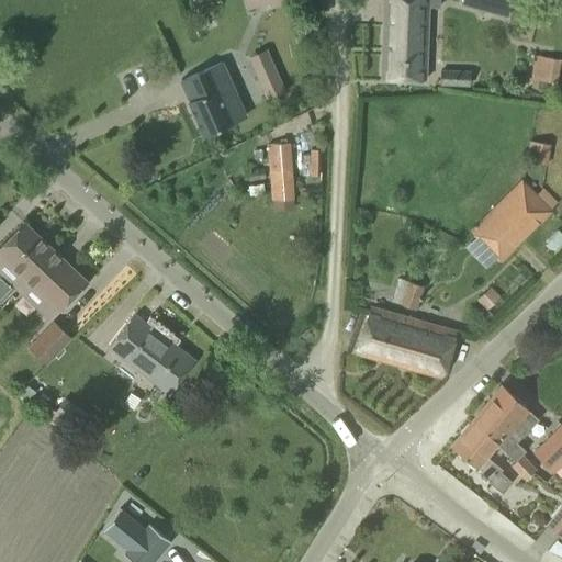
[(386,0),(381,74),(403,76),(423,77),(426,29),(427,13),(425,13),(425,6),(439,7),(439,0),(386,0)]
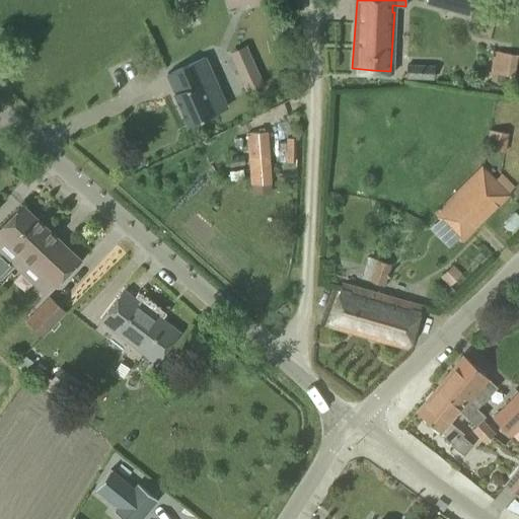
[(472,0),(427,0),(426,5),(467,17),(472,0)]
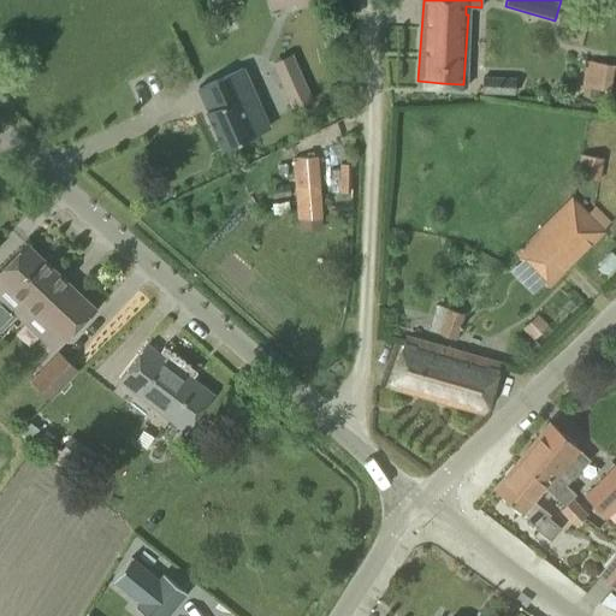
[(289,53),(271,61),(290,108),(309,101),(289,53)]
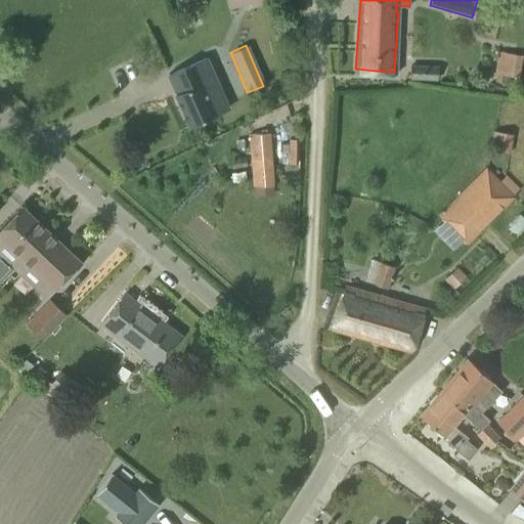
[(522,55),(498,51),(494,72),(496,72),(494,80),(508,83),(509,76),(518,78),(522,55)]
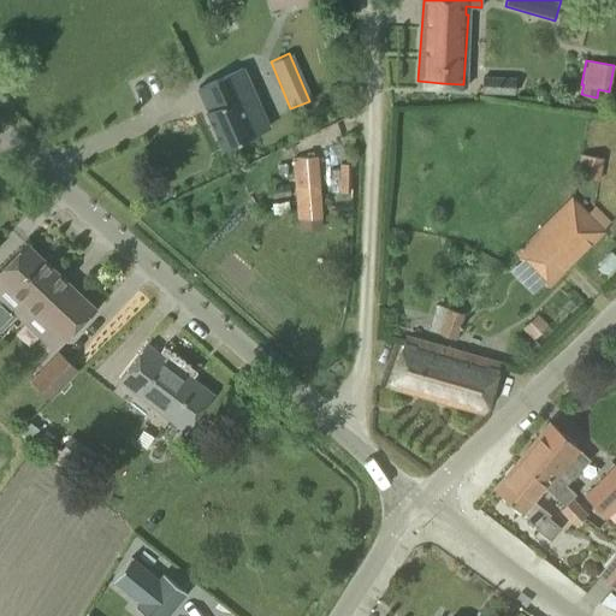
[(242,67),(197,88),(207,110),(206,111),(223,147),(268,126),(261,110),(242,67)]
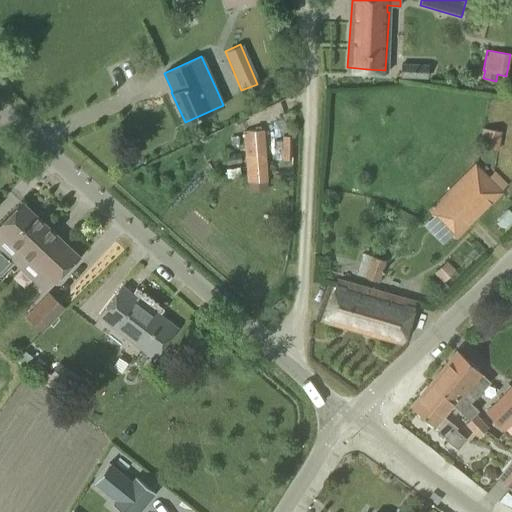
[(497,149),(500,130),(482,128),(480,147),(497,149)]
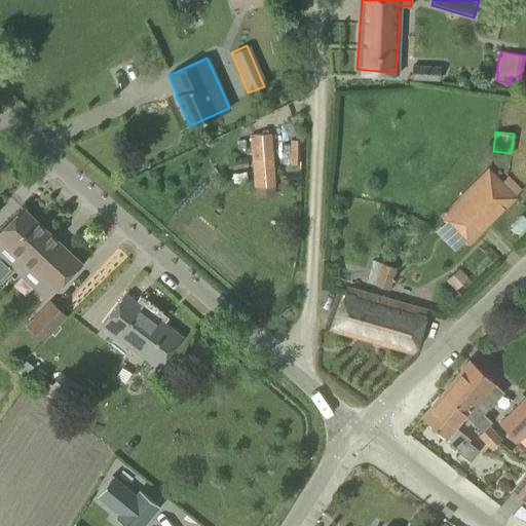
[(273,195),(268,134),(250,135),(254,187),(255,197),(273,195)]
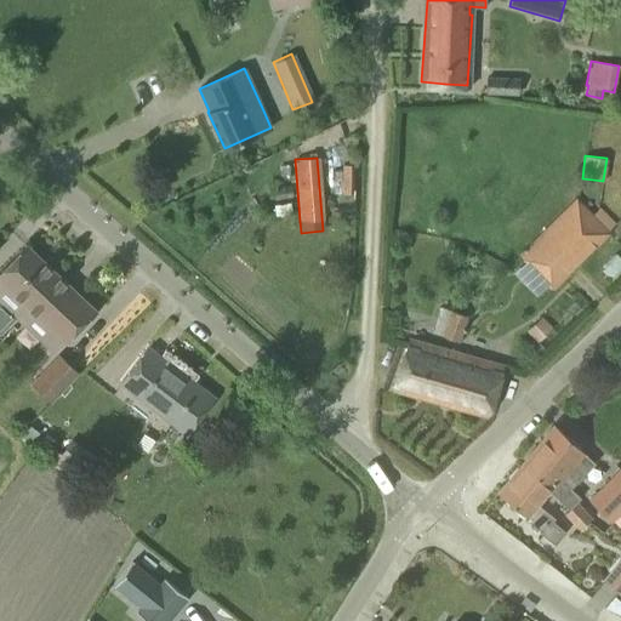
[(577,199),(551,226),(582,256),(613,226),(598,210),(593,215),(577,199)]
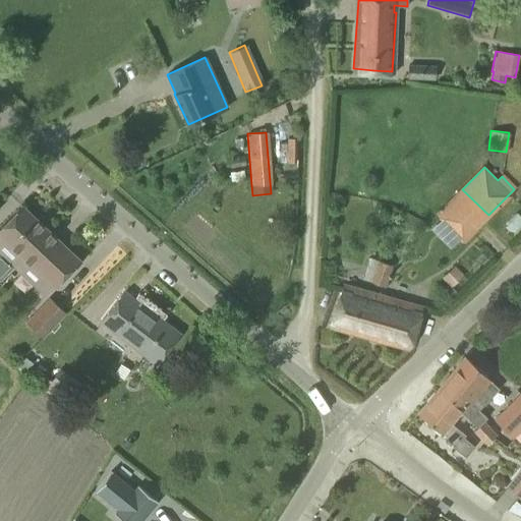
[(448,203),(437,215),(448,226),(462,240),(474,229),(488,215),(462,189),(448,203)]
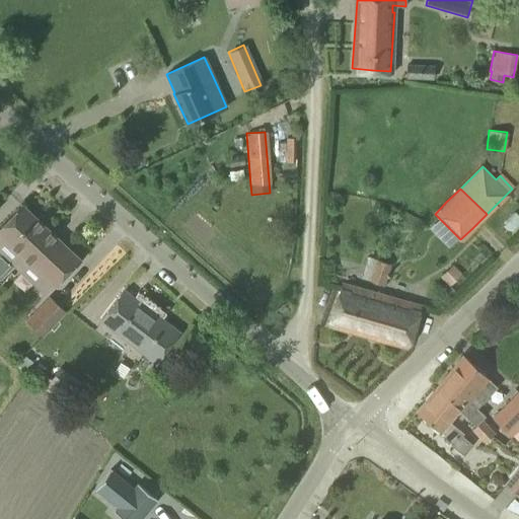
[(0,279),(1,280),(14,266),(45,295),(79,258),(21,204),(0,226),(0,279)]
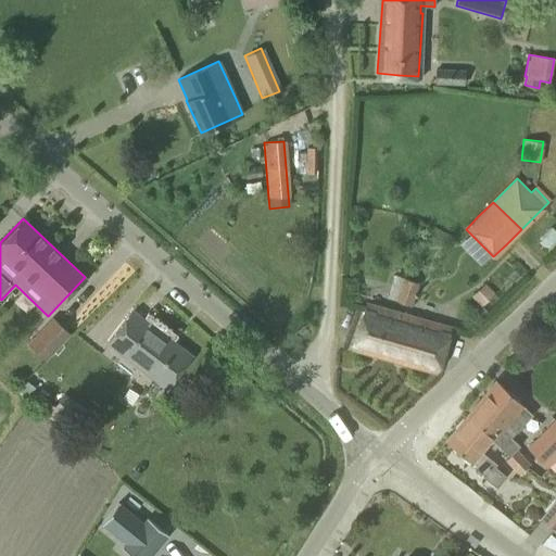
[(404,279),(396,300),(409,305),(417,283),(404,279)]
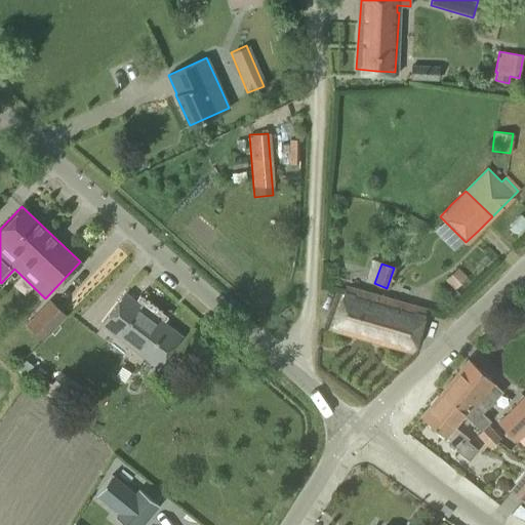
[(344,289),(330,328),(412,352),(426,309),(358,289),(357,293),(344,289)]
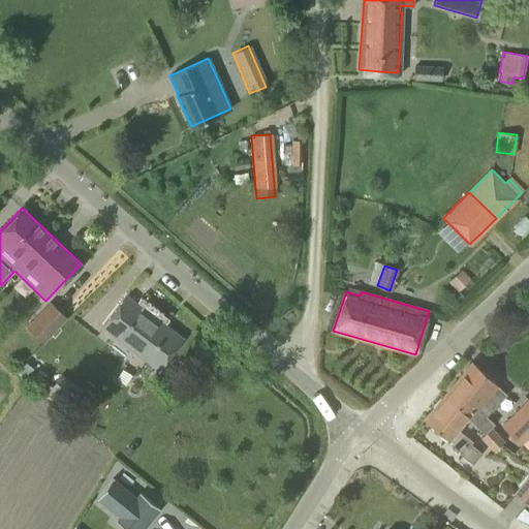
[(158,368),(181,339),(125,296),(102,325),(158,368)]
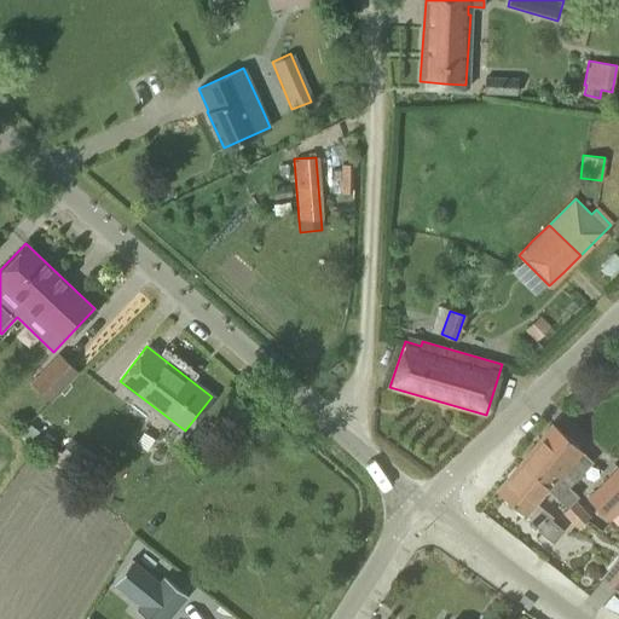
[(58,354),(32,382),(50,399),(76,371),(58,354)]
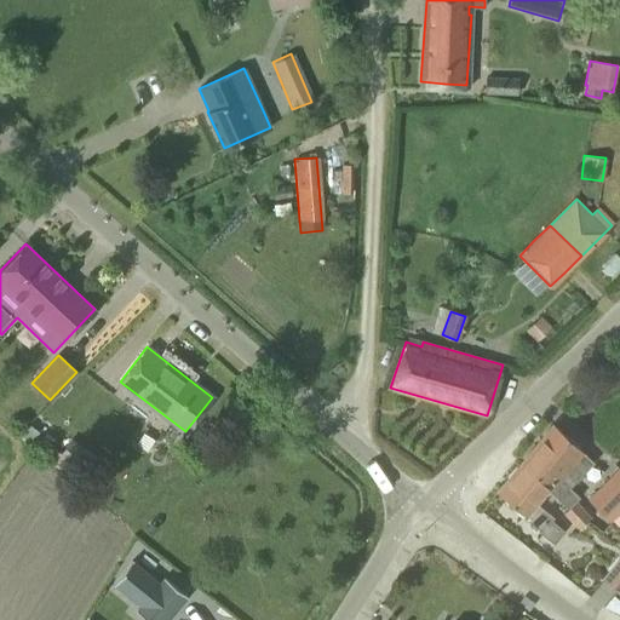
[(55,449),(35,435),(38,431),(29,424),(19,435),(29,442),(49,457),(46,460),(65,476),(73,466),(84,474),(101,487),(114,470),(96,457),(72,437),(59,452),(55,448),(55,449)]
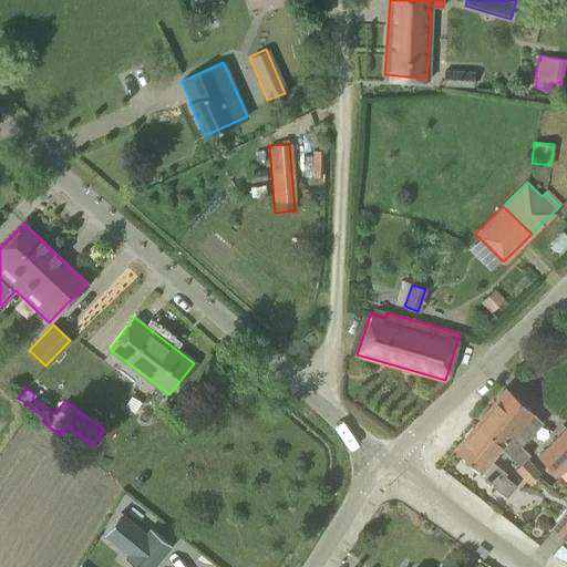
[(501,449),(511,457),(519,465),(529,454),(521,445),(544,420),(522,401),(505,388),(473,426),(501,449)]
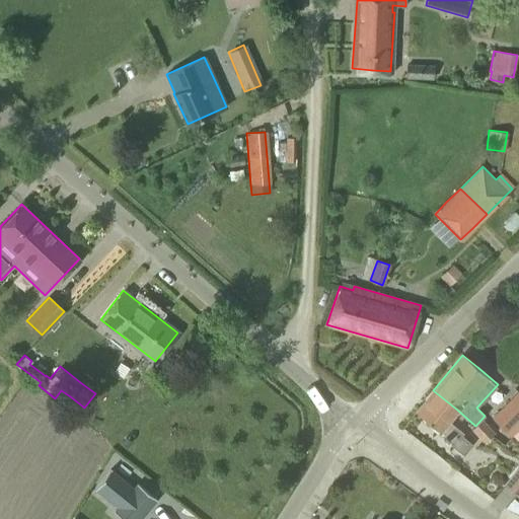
[(518,389),(492,419),(511,437),(518,428),(518,389)]
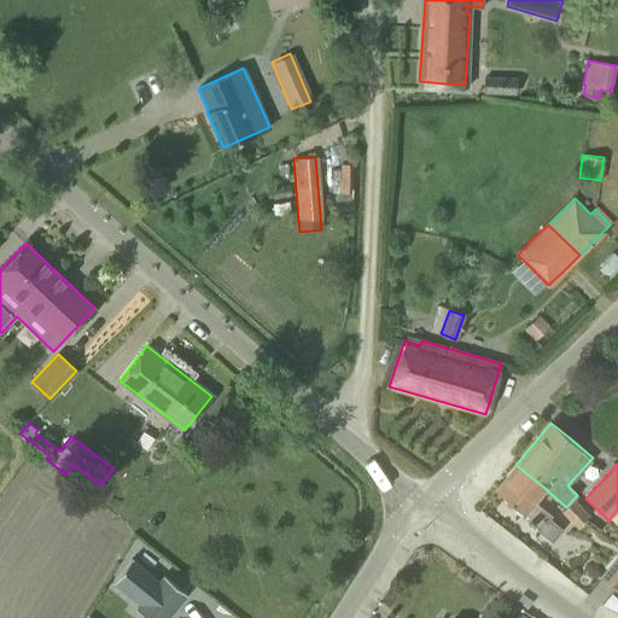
[(516,465),(495,490),(541,529),(551,517),(534,502),(546,489),(516,465)]
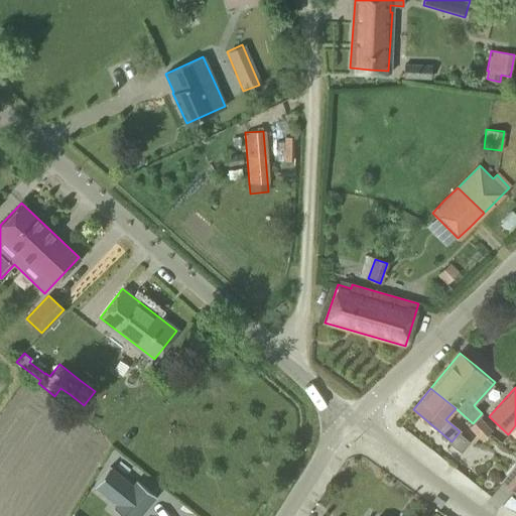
[(490,430),(480,417),(469,427),(479,439),(490,430)]
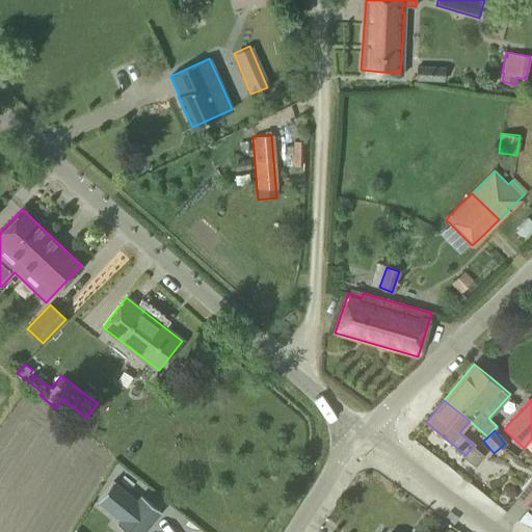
[(531,478),(516,498),(531,510),(531,478)]
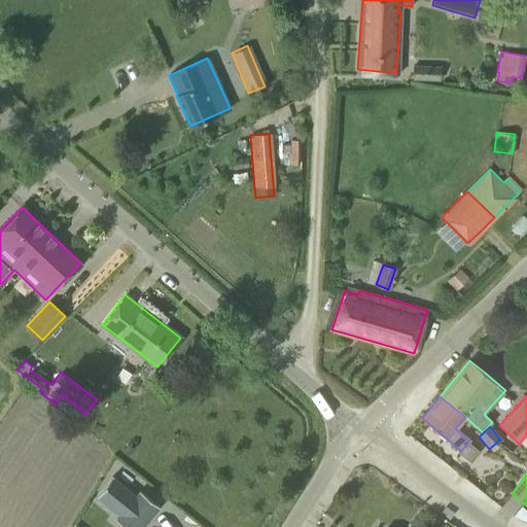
[(112,477),(96,497),(118,516),(115,520),(125,526),(143,526),(159,507),(138,491),(135,494),(112,477)]
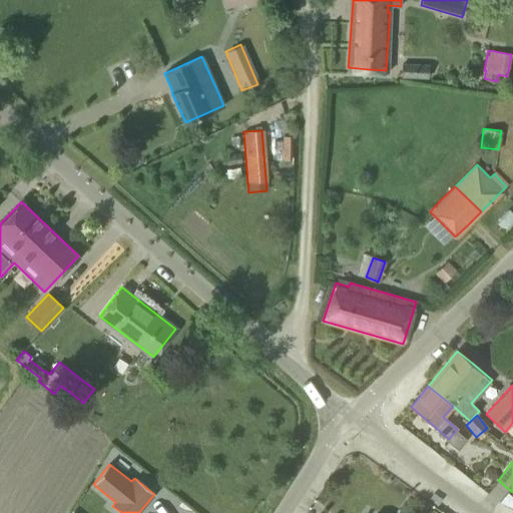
All buildings are outlined.
